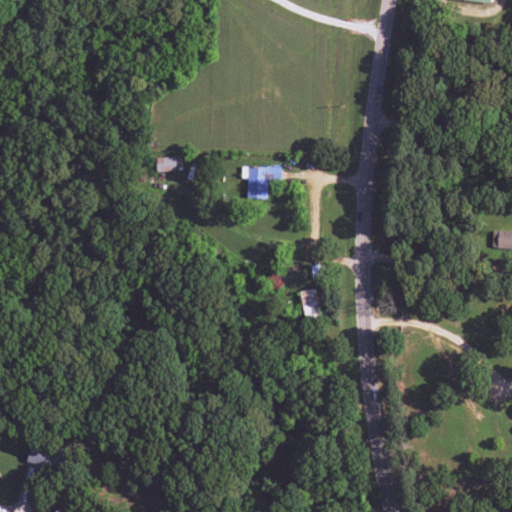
[(156,172),(175,171),(175,157),(156,158),(156,172)]
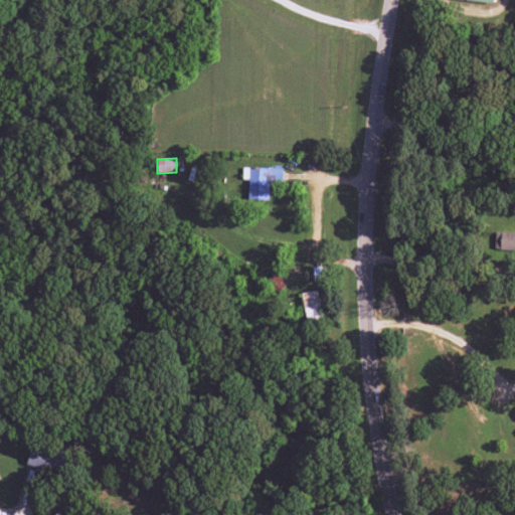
[(282,169),(242,168),(242,179),(248,179),(248,199),(269,199),(269,184),(282,185),(282,169)]
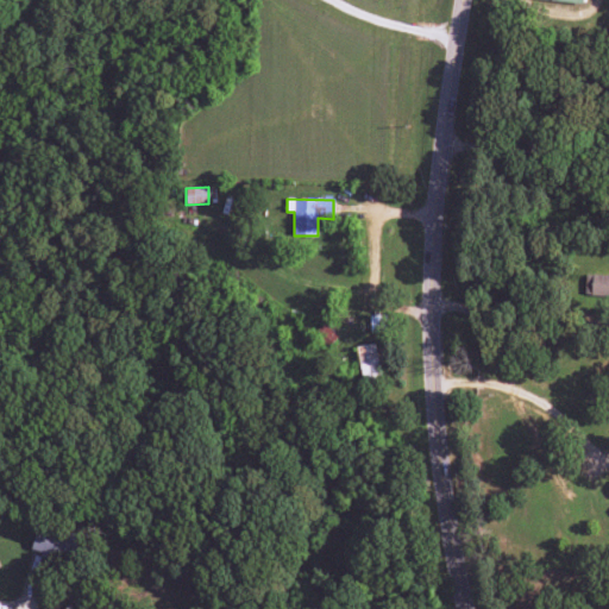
[(608,275),(585,275),(584,296),(608,296),(608,275)]
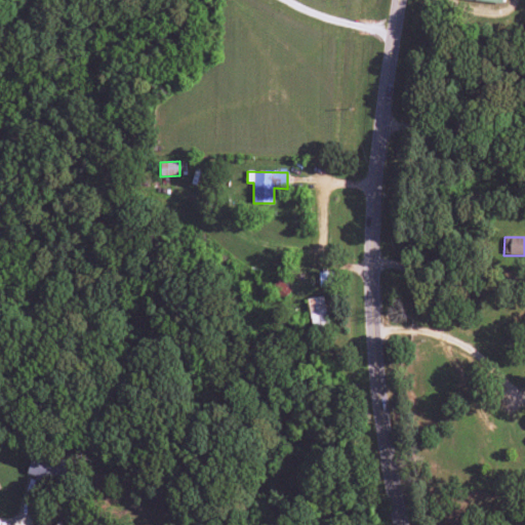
[(308,298),(312,328),(327,326),(324,296),(308,298)]
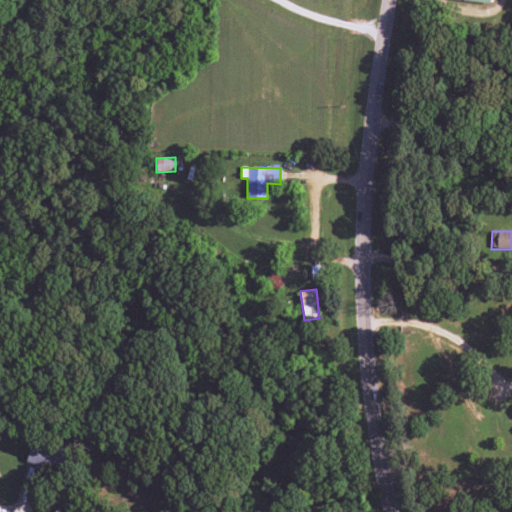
[(26,461),(58,475),(67,453),(35,439),(26,461)]
